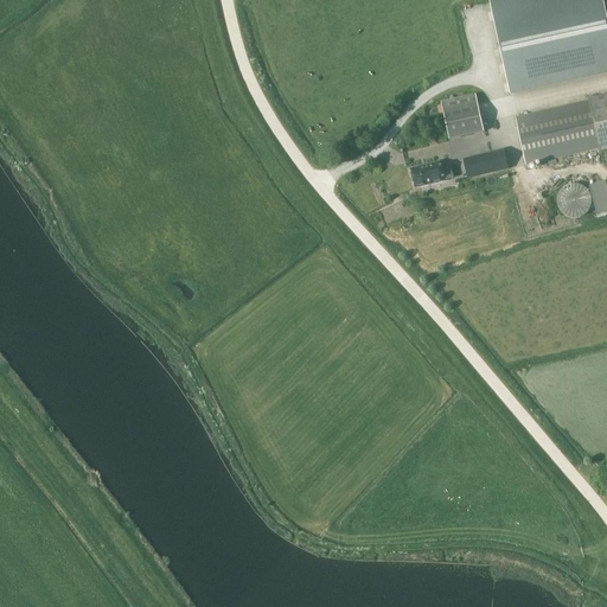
[(518,0),(496,0),(490,1),(510,94),(606,71),(606,20),(602,0),(540,0),(521,5),(518,0)]
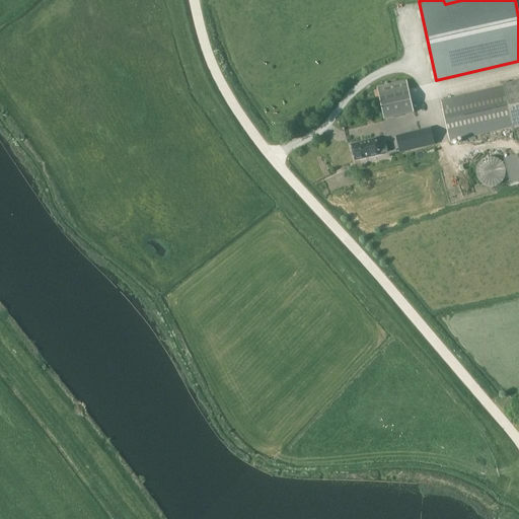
[(406,81),(377,88),(384,120),(414,113),(406,81)]
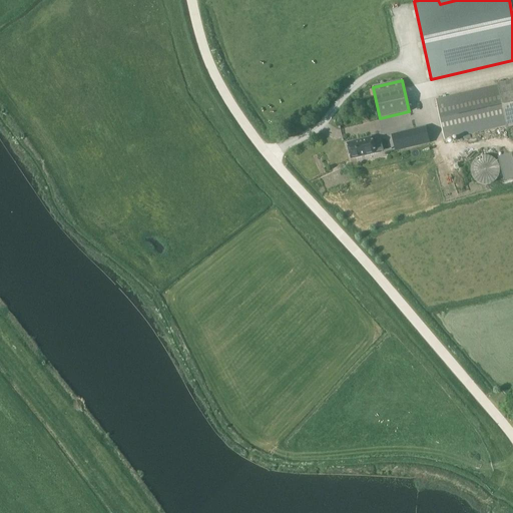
[(512,82),(498,85),(498,86),(436,101),(445,140),(481,131),(507,125),(507,126),(512,124),(512,82)]
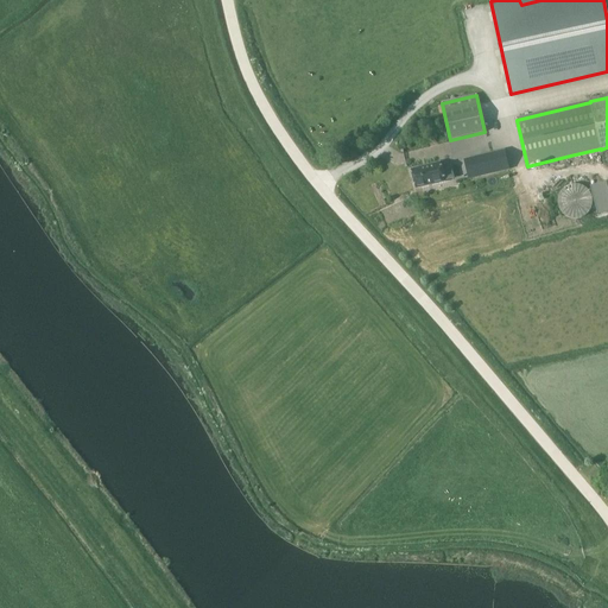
[(466,160),(469,179),(510,170),(505,151),(466,160)]
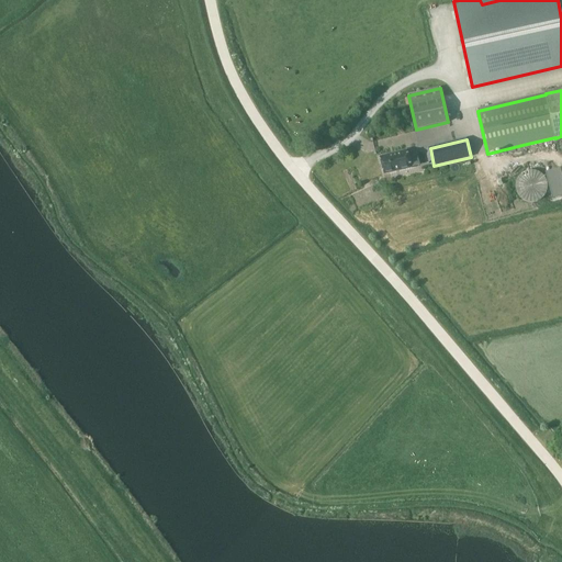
[(408,157),(407,152),(380,158),(384,173),(411,168),(411,167),(419,165),(417,154),(412,155),(412,157),(408,157)]
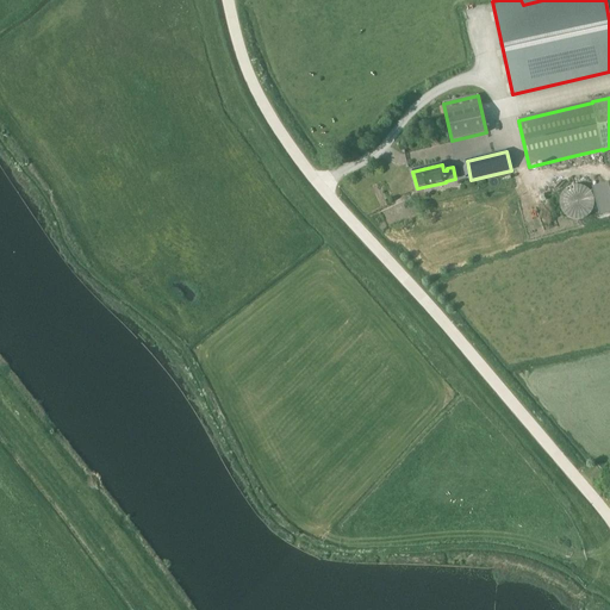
[(562,193),(560,197),(560,201),(560,206),(561,211),(564,215),(567,217),(572,219),(576,221),(580,221),(585,218),(589,216),(591,212),(593,209),(595,204),(595,199),(592,195),(590,192),(586,188),(583,186),(578,186),(573,186),(570,187),(566,190),(562,193)]
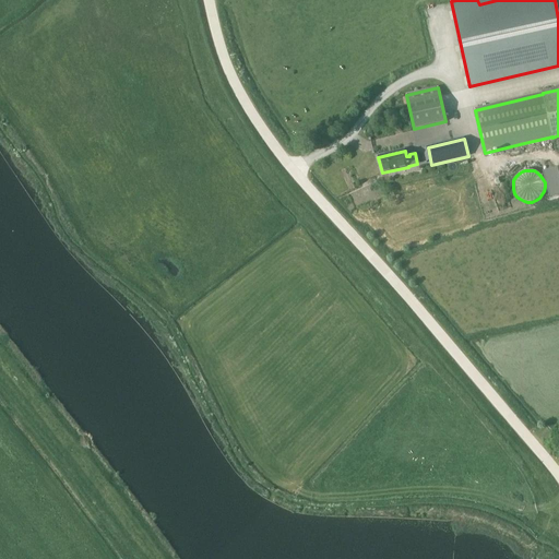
All buildings are outlined.
